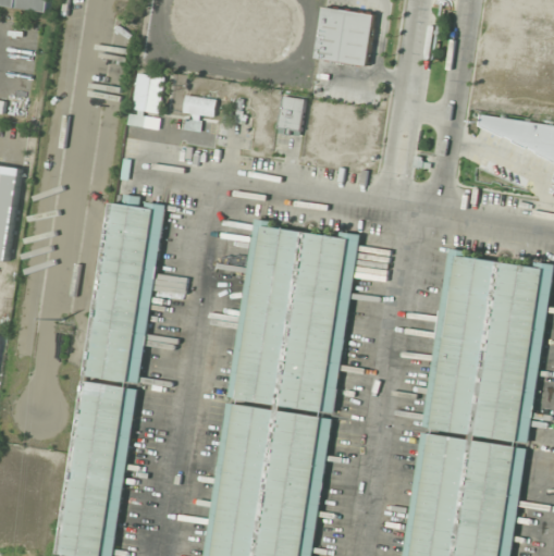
[(0,7),(47,14),(48,0),(0,0),(0,7)]
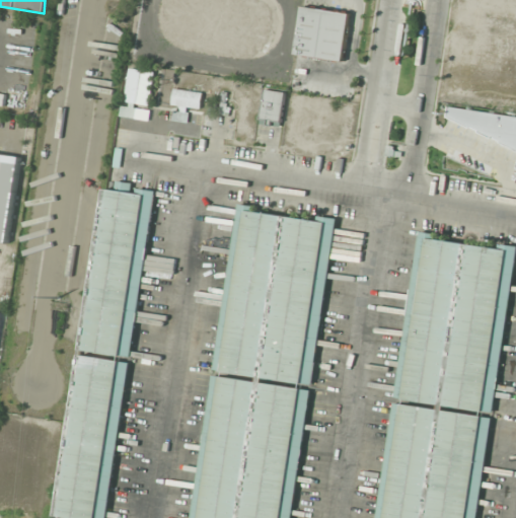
[(292,56),(342,62),(348,13),(299,7),(292,56)]
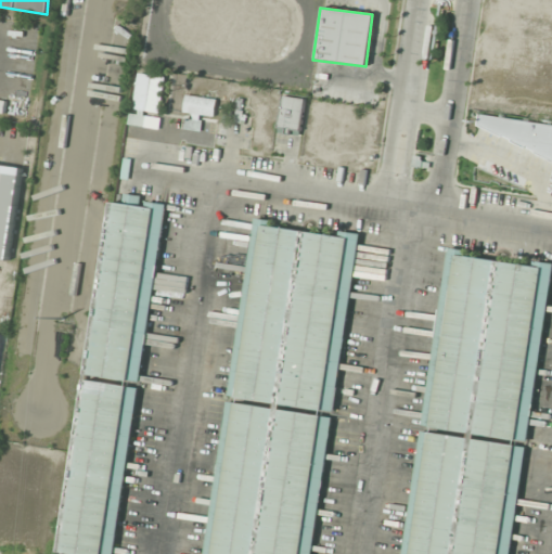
[(157,114),(163,78),(136,74),(128,125),(141,127),(143,112),(157,114)]
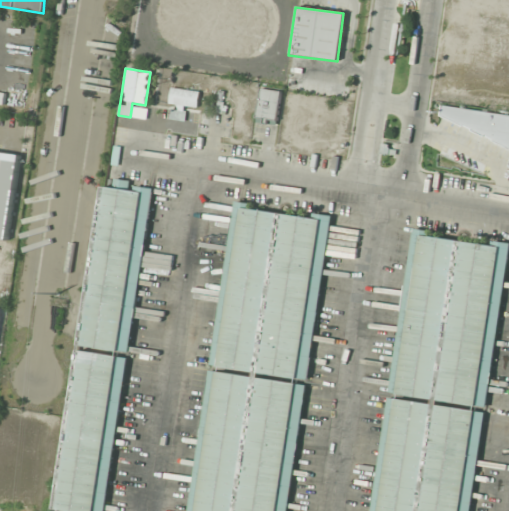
[(278,91),(257,89),(254,123),(275,125),(278,91)]
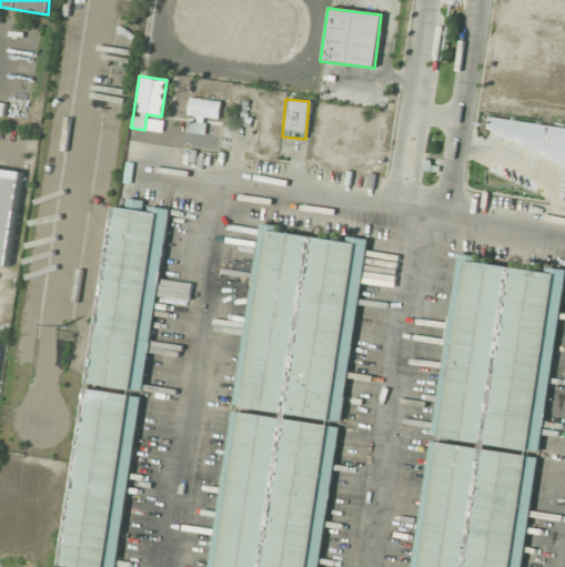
[(0,265),(7,266),(19,172),(0,169),(0,265)]
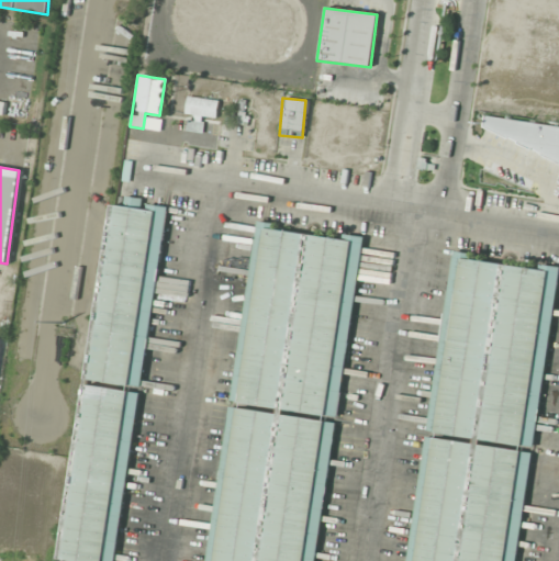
[(164,209),(141,205),(142,200),(123,198),(122,206),(108,205),(64,560),(114,560),(135,391),(141,391),(164,209)]
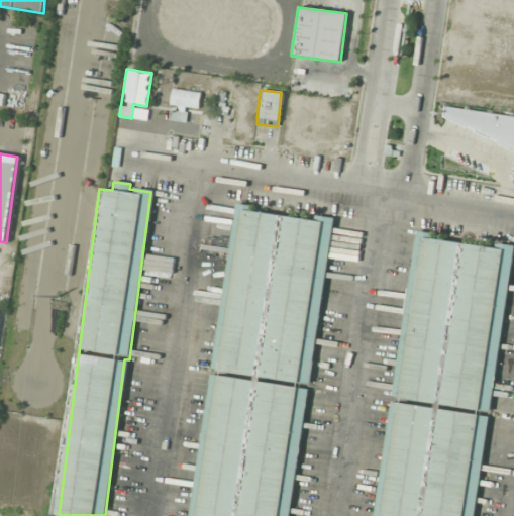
[(289,515),(329,221),(235,208),(213,373),(209,373),(189,515),(289,515)]
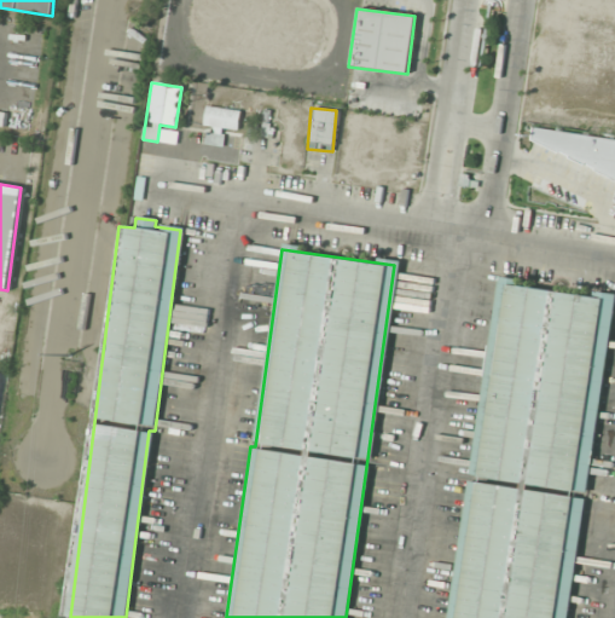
[(566,617),(610,298),(497,283),(470,479),(466,479),(447,617),(566,617)]
